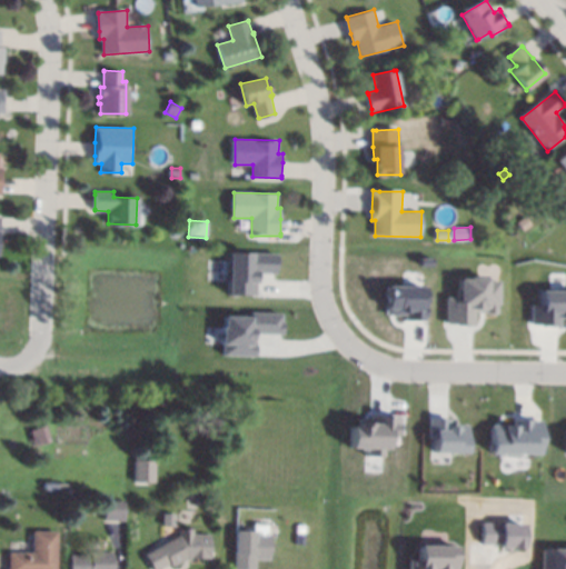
[(256,296),(256,272),(276,273),(277,253),(228,252),(227,295),(256,296)]
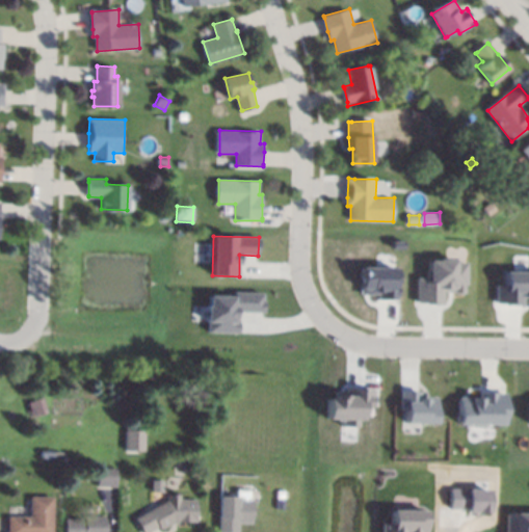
[(418,276),(417,302),(444,303),(444,292),(467,293),(468,261),(429,260),(428,277),(418,276)]
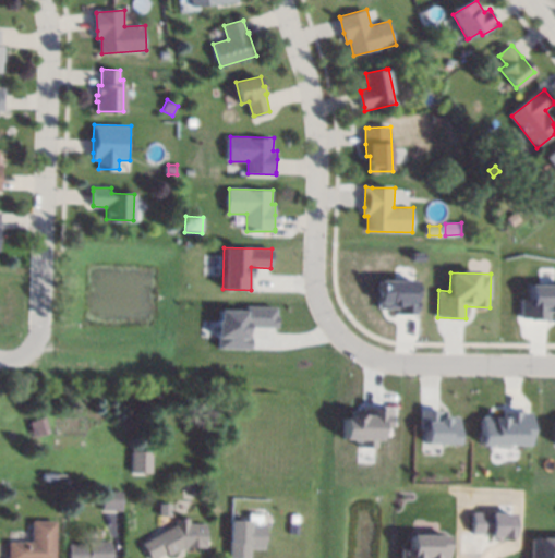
[(418,279),(378,280),(378,310),(397,308),(397,314),(418,314),(418,279)]
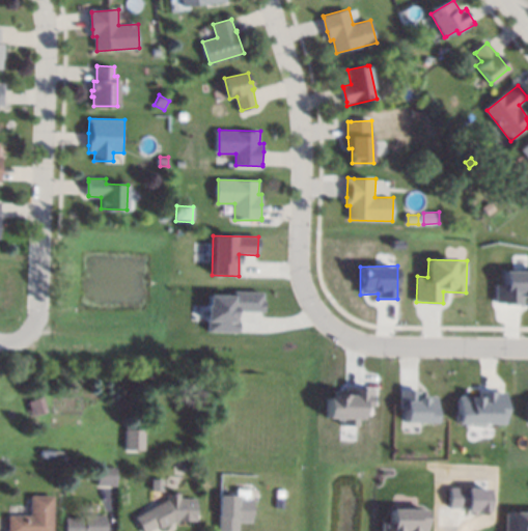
[(527,270),(504,270),(504,283),(496,283),(496,304),(523,304),(523,297),(527,296),(527,270)]
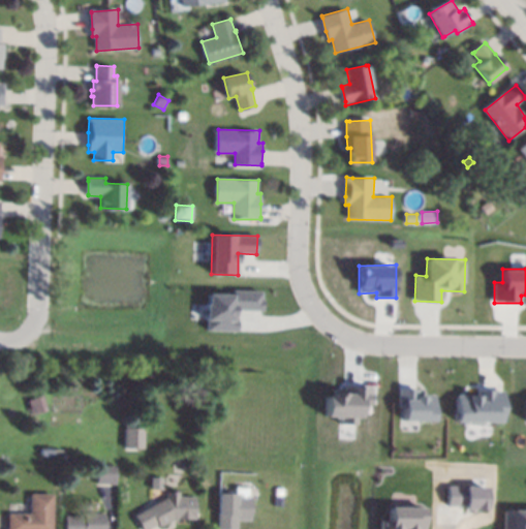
[(238,331),(239,310),(263,310),(263,291),(233,290),(233,294),(207,293),(206,330),(238,331)]
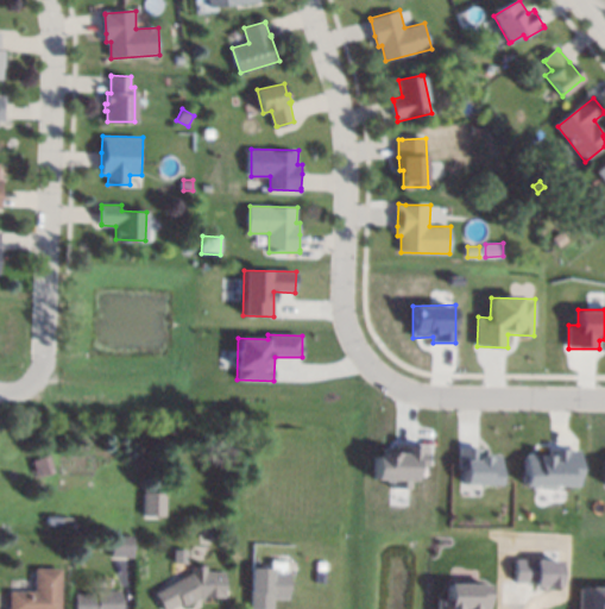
[(376,479),(391,479),(391,488),(415,488),(415,465),(427,465),(427,445),(396,445),(395,447),(385,447),(385,456),(376,454),(376,479)]
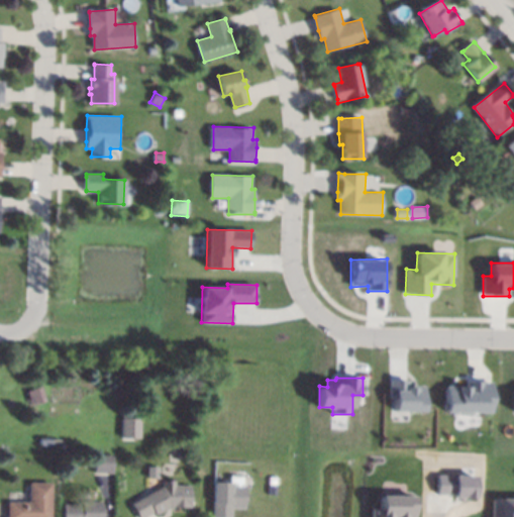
[(391,379),(391,410),(424,411),(425,386),(409,386),(409,380),(391,379)]
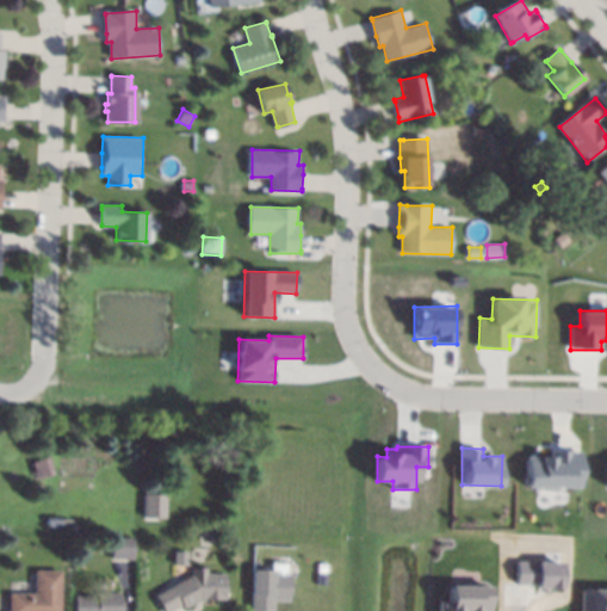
[(526,487),(582,487),(582,450),(551,449),(551,456),(527,456),(526,487)]
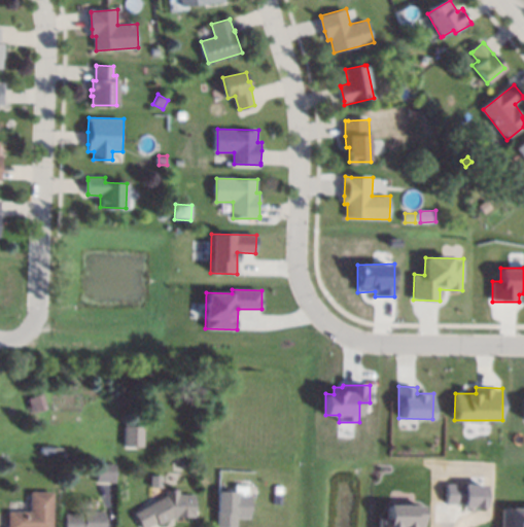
[(49,408),(35,412),(30,399),(45,394),(49,408)]
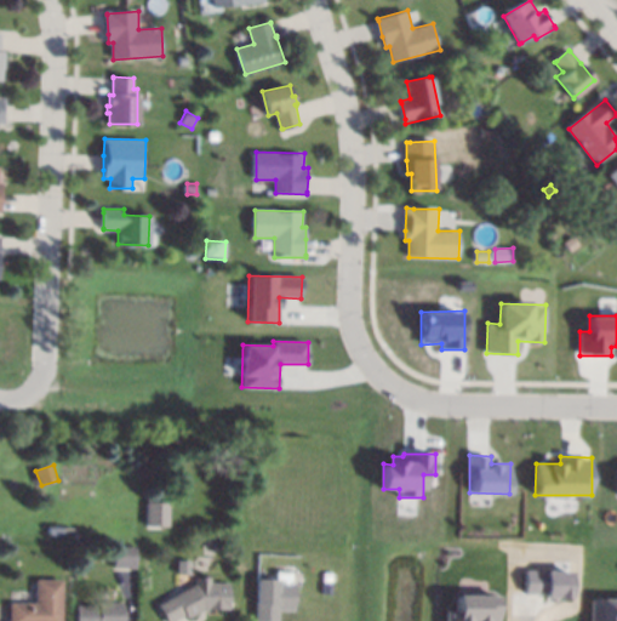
[(171,503),(171,527),(149,525),(149,503),(171,503)]
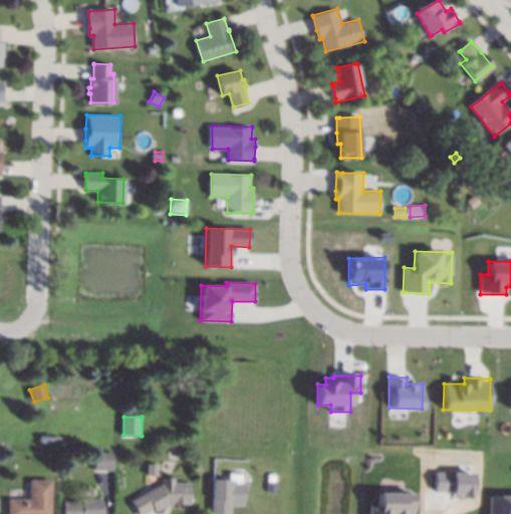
[(55,444),(43,444),(43,436),(55,435),(55,444)]
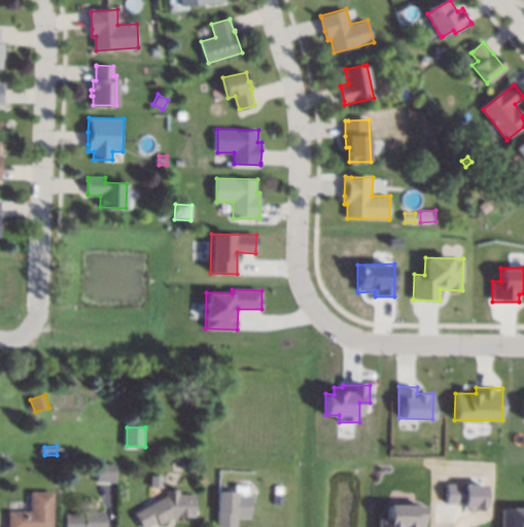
[(117,481),(117,482),(99,482),(99,463),(117,463),(117,481)]
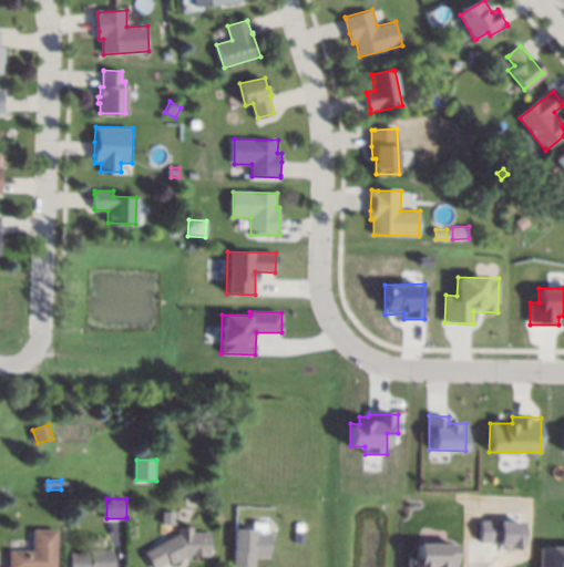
[(177,512),(176,525),(163,524),(164,512),(177,512)]
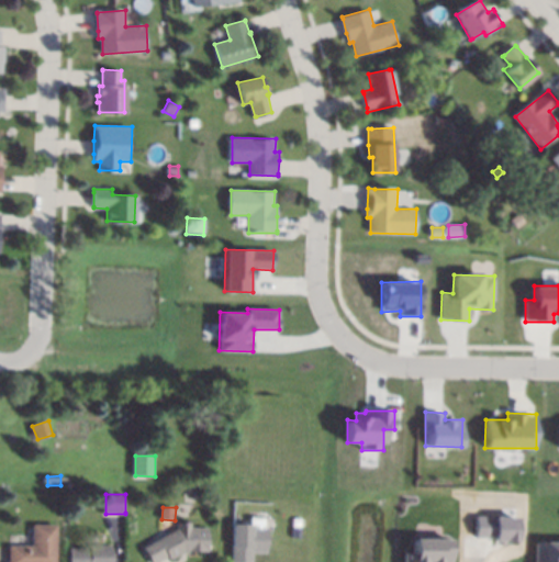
[(518,541),(518,516),(477,517),(477,537),(494,537),(494,541),(518,541)]
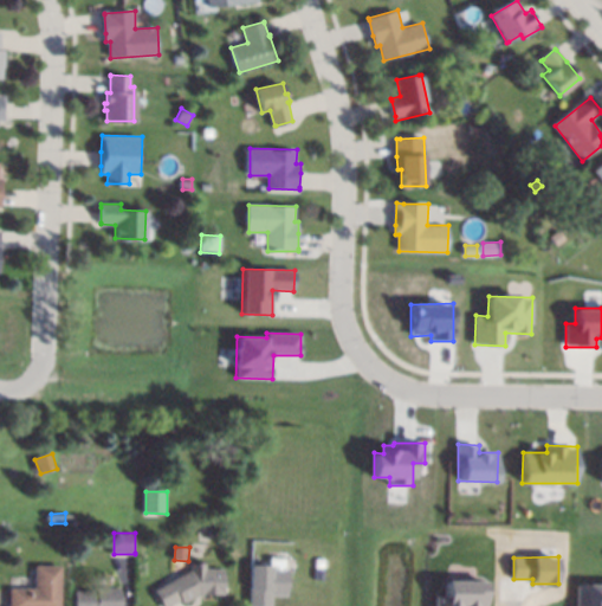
[(208,568),(226,568),(226,594),(202,594),(187,603),(186,604),(183,600),(172,605),(164,605),(156,590),(193,568),(193,563),(208,563),(208,568)]
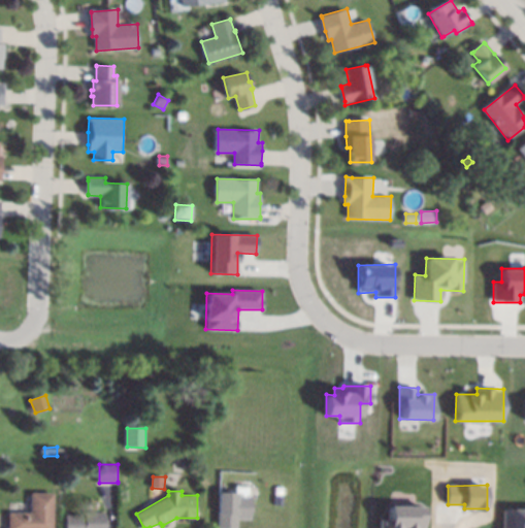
[(239,495),(254,495),(253,519),(238,518),(238,527),(220,527),(221,492),(222,492),(239,492),(239,495)]
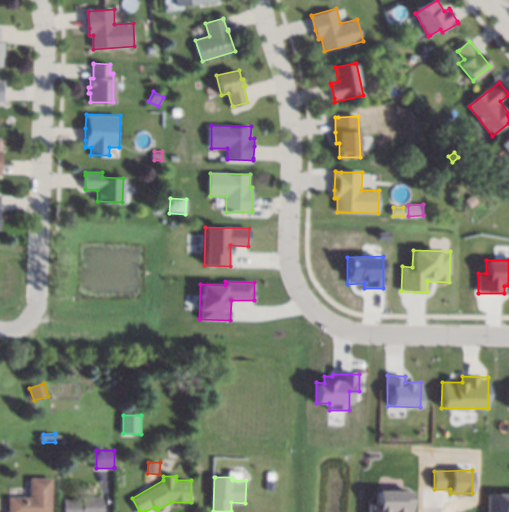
[(53,511),(10,511),(10,499),(10,496),(31,496),(31,478),(53,478),(53,511)]
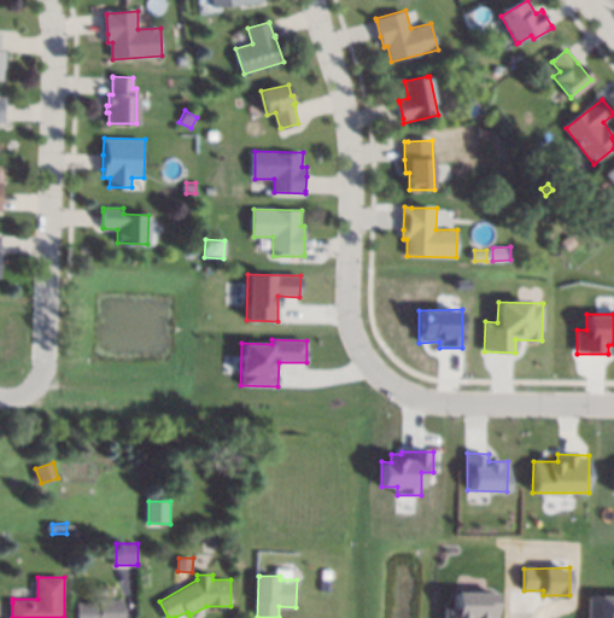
[(333,581),(333,592),(323,590),(325,579),(333,581)]
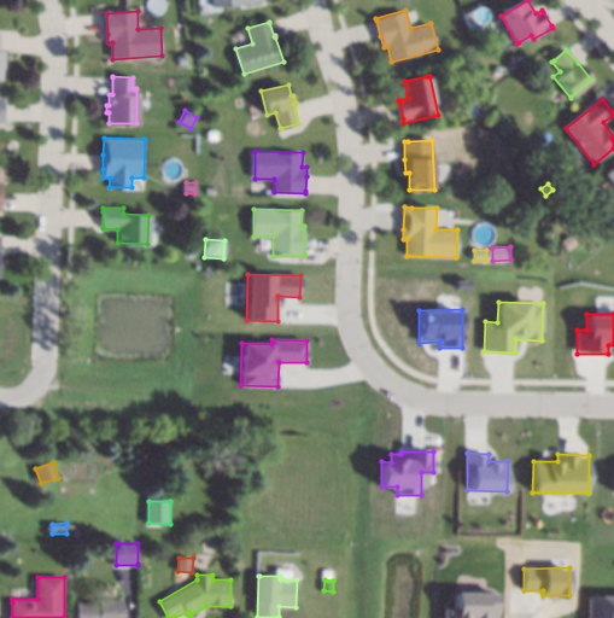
[(496,617),(497,593),(456,592),(456,606),(445,606),(445,617),(496,617)]
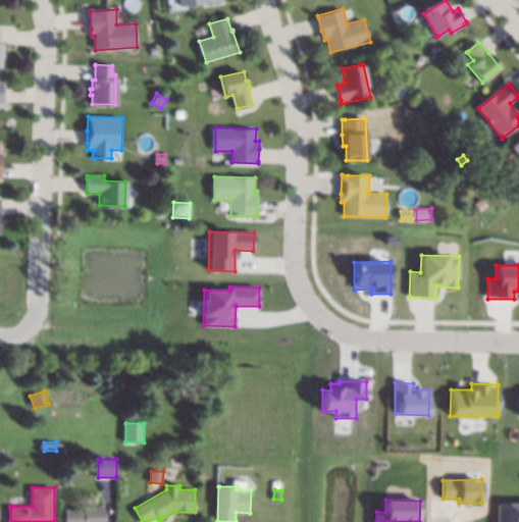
[(518,503),(498,503),(497,521),(518,521),(518,503)]
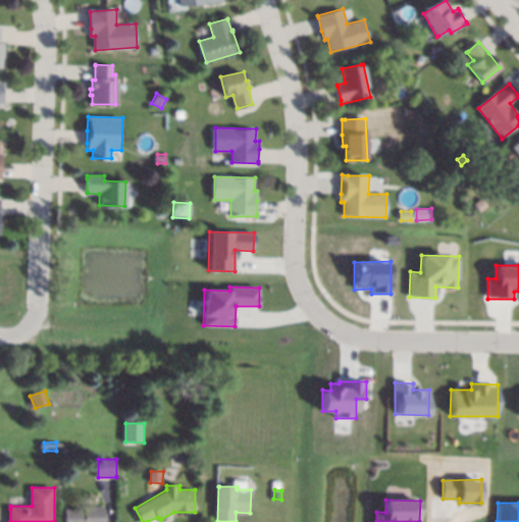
[(104,521),(65,521),(65,508),(85,508),(85,505),(105,506),(104,521)]
